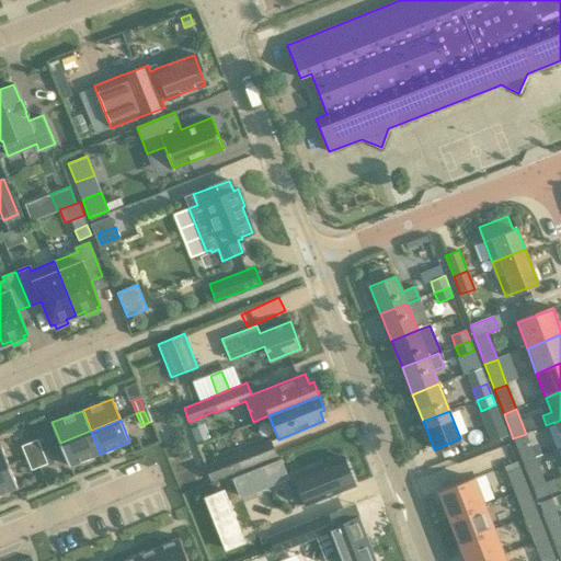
[(485,426),(492,443),(507,437),(501,420),(485,426)]
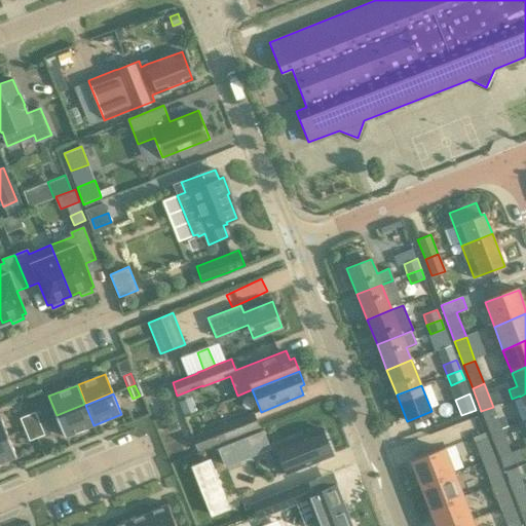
[(191,398),(178,404),(183,416),(196,411),(191,398)]
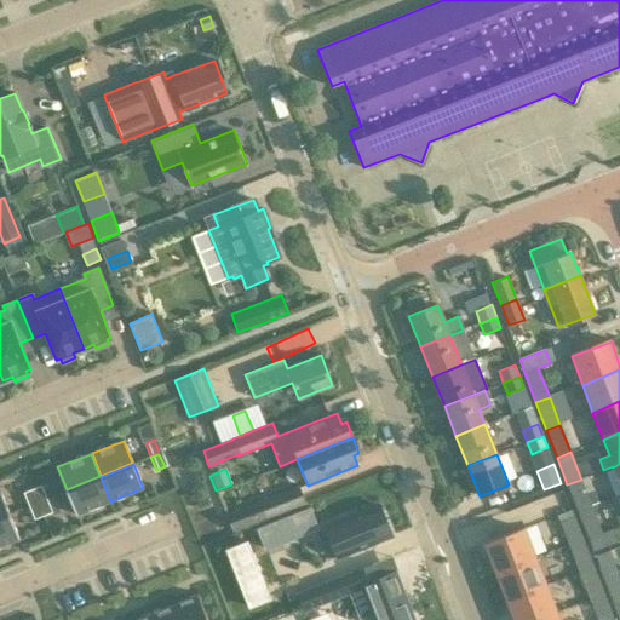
[(101,477),(67,491),(76,515),(110,501),(101,477)]
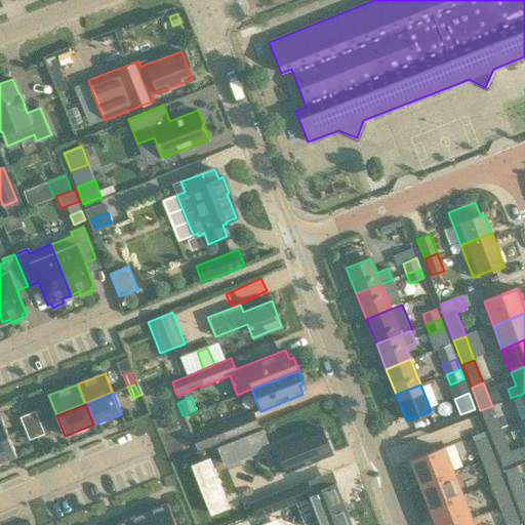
[(480,410),(489,434),(501,430),(510,426),(510,425),(507,426),(501,413),(496,416),(492,406),(480,410)]
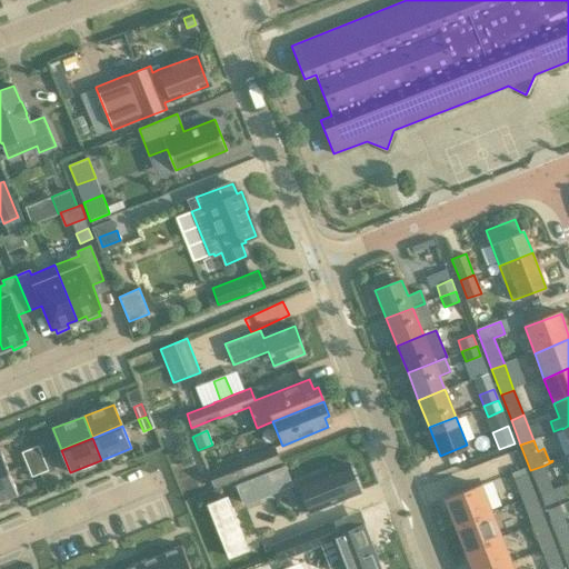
[(38,446),(30,449),(36,460),(43,457),(38,446)]
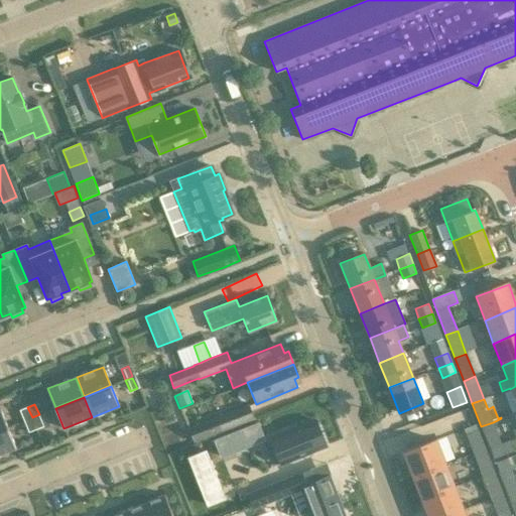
[(254,419),(249,404),(187,427),(194,442),(254,419)]
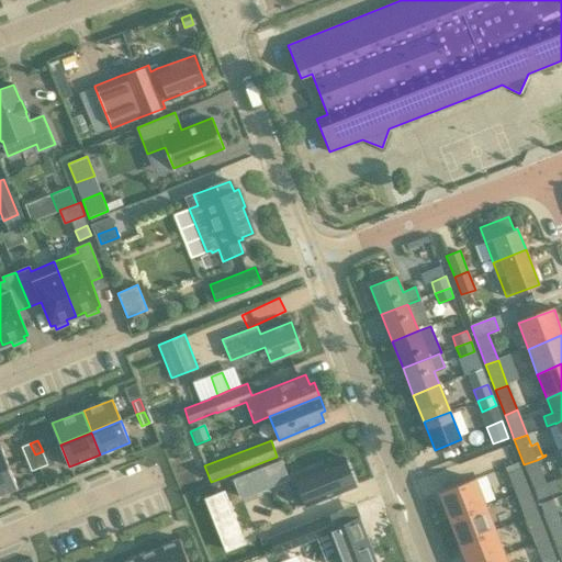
[(30,444),(22,447),(26,459),(34,454),(30,444)]
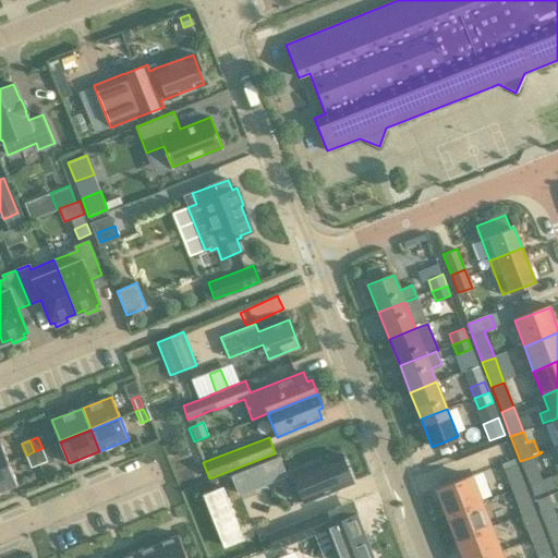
[(43,449),(35,452),(40,464),(48,461),(43,449)]
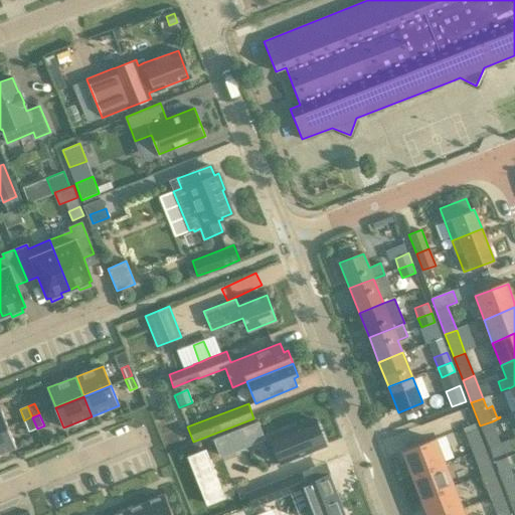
[(31,417),(24,420),(29,432),(36,428),(31,417)]
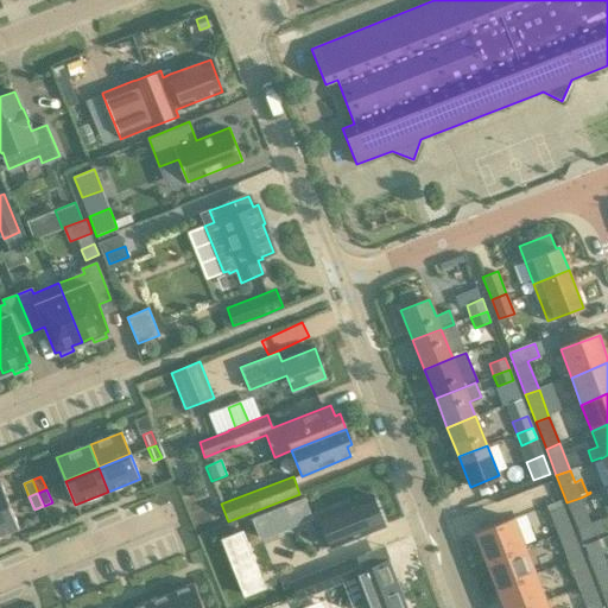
[(263,539),(315,519),(305,495),(253,517),(263,539)]
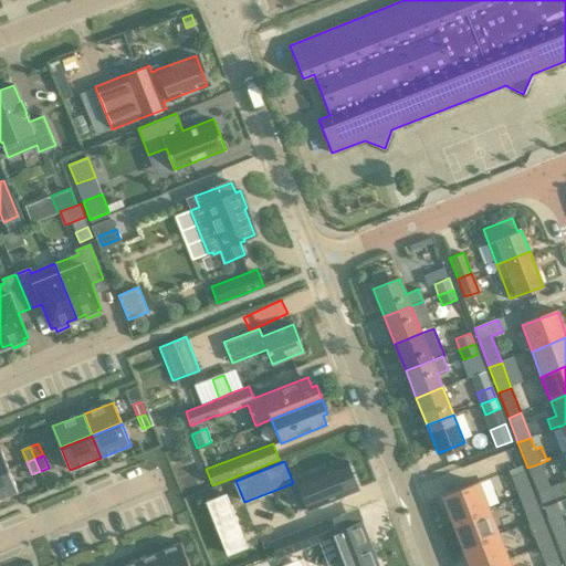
[(303,499),(307,509),(357,489),(346,461),(297,481),(299,484),(291,488),(296,501),(303,499)]
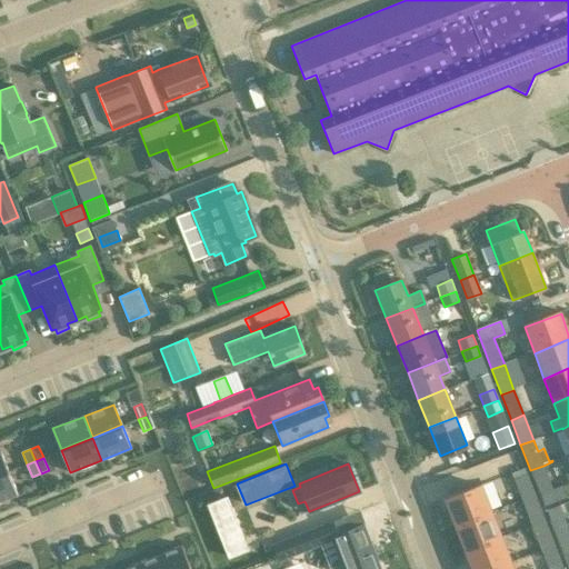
[(543,466),(530,470),(543,506),(567,498),(561,486),(552,489),(543,466)]
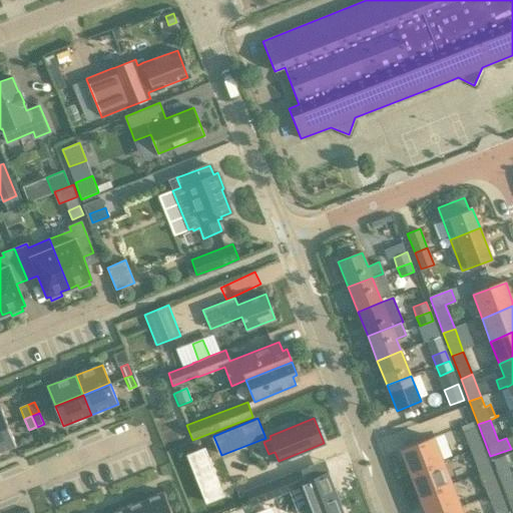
[(461,426),(470,450),(482,445),(473,422),(461,426)]
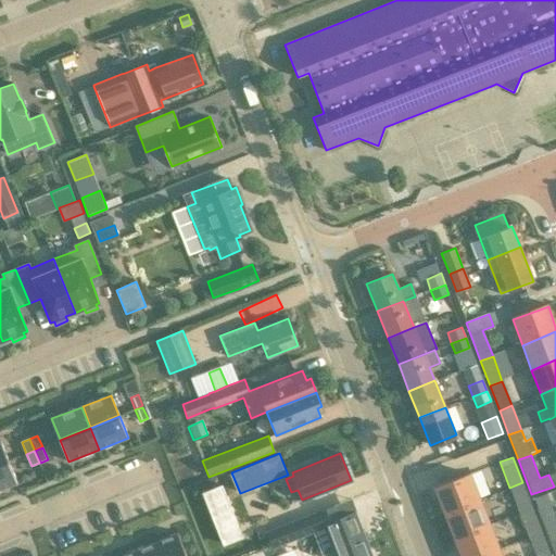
[(9,462),(0,464),(0,489),(16,482),(9,462)]
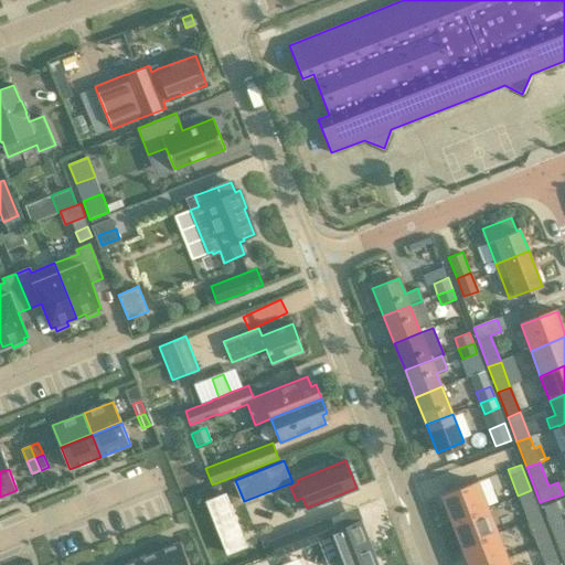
[(451,521),(487,508),(477,481),(440,496),(451,521)]
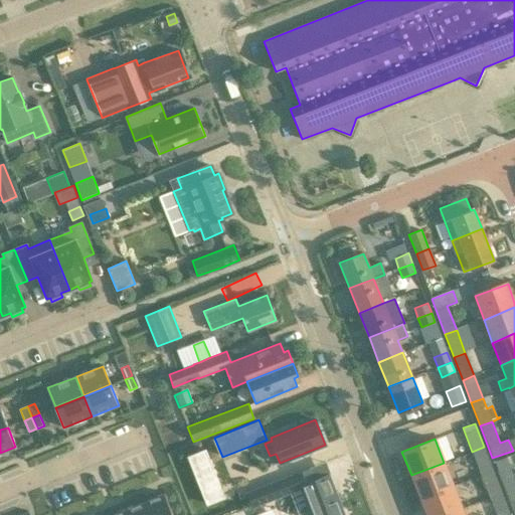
[(484,447),(472,452),(481,475),(492,470),(484,447)]
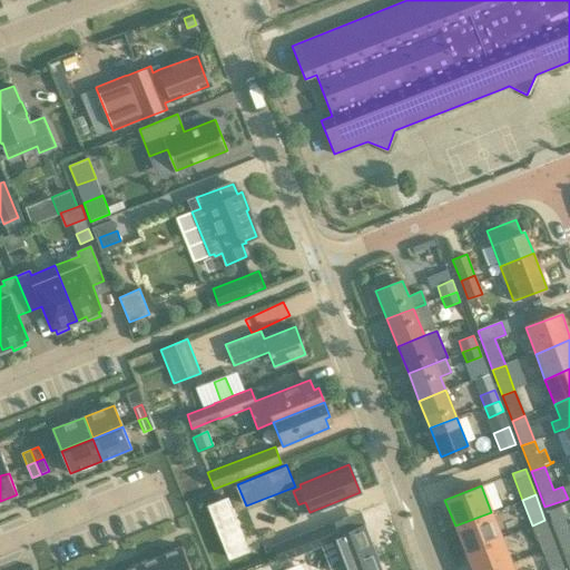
[(228,497),(207,504),(228,559),(249,551),(228,497)]
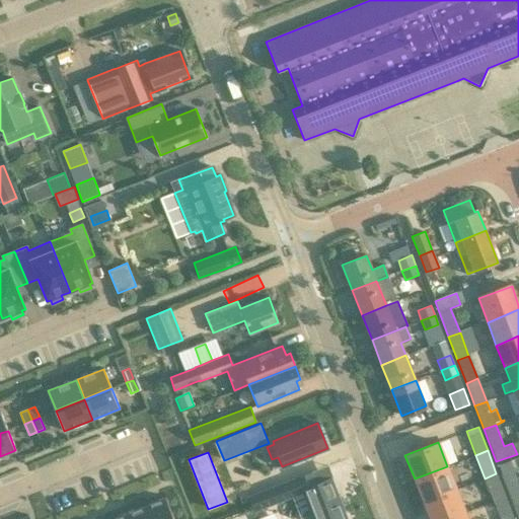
[(415,478),(423,502),(456,490),(447,466),(415,478)]
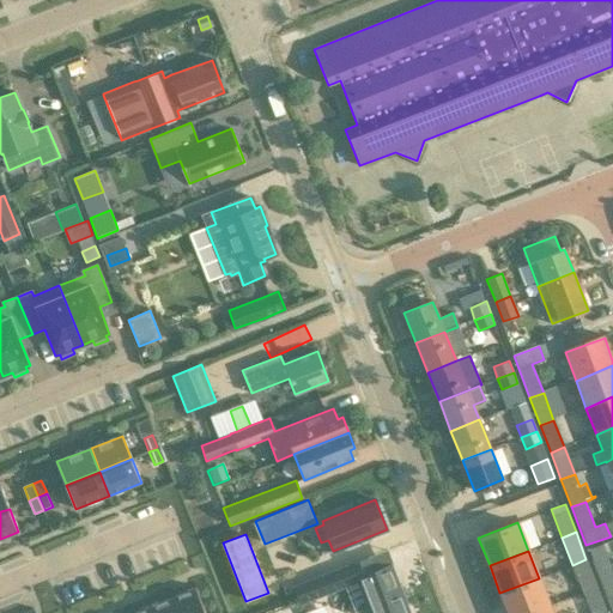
[(592,560),(602,589),(612,584),(612,574),(606,554),(592,560)]
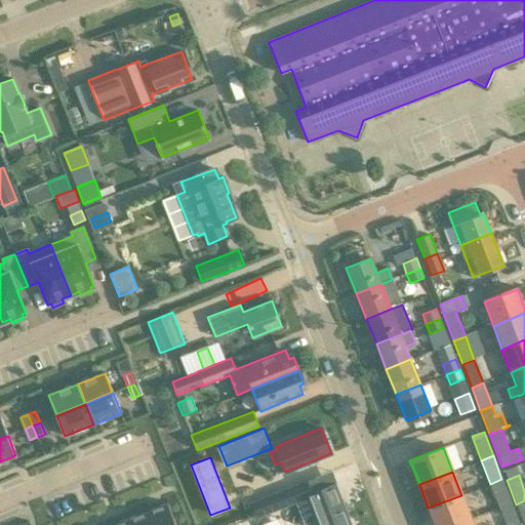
[(351,524),(335,484),(321,489),(316,476),(294,485),(299,498),(306,496),(316,524),(351,524)]
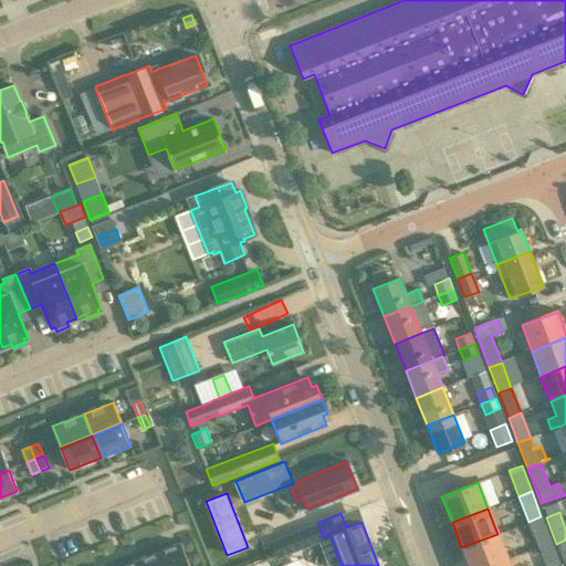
[(541,516),(528,522),(537,547),(551,542),(541,516)]
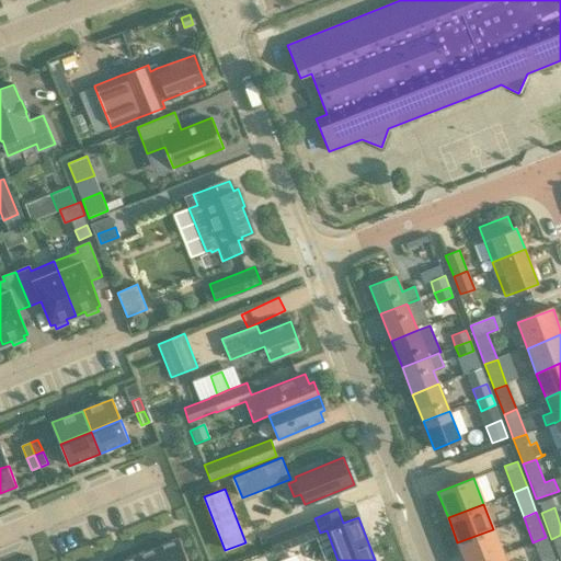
[(493,529),(457,542),(464,560),(484,560),(503,554),(493,529)]
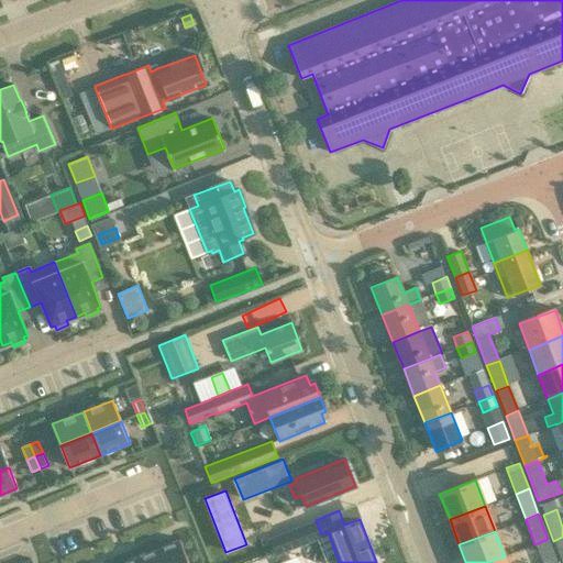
[(562,562),(562,537),(553,541),(562,562)]
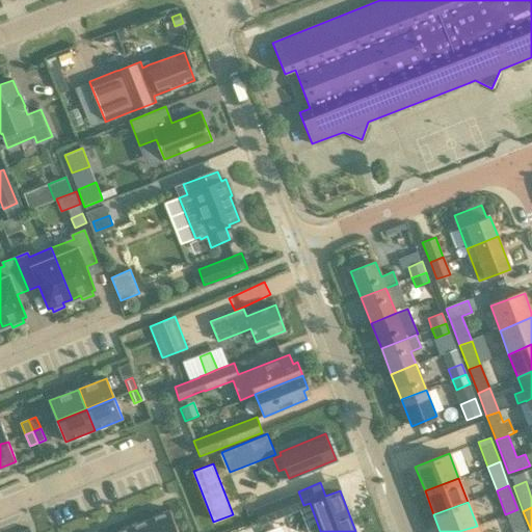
[(526,531),(517,509),(505,514),(512,531),(526,531)]
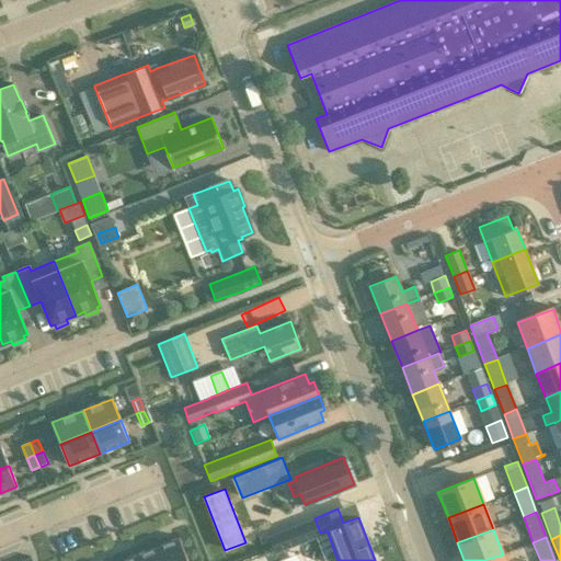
[(158,548),(162,560),(187,560),(180,539),(158,548)]
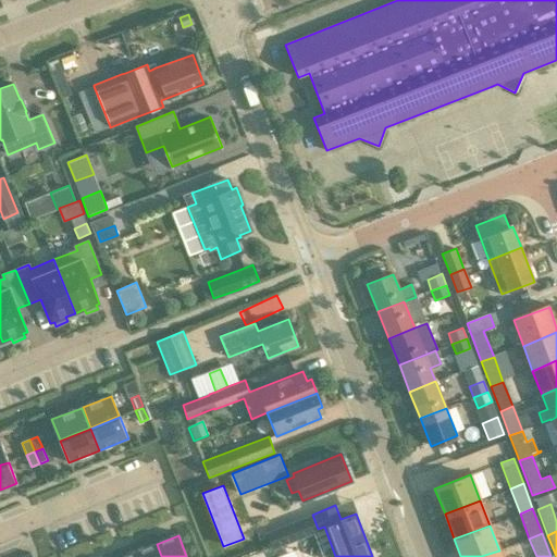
[(136,553),(137,556),(161,556),(157,544),(136,553)]
